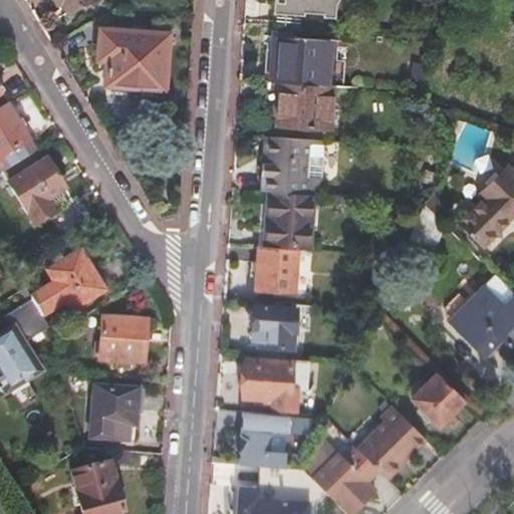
[(86,0),(55,0),(57,4),(62,2),(68,12),(86,0)]
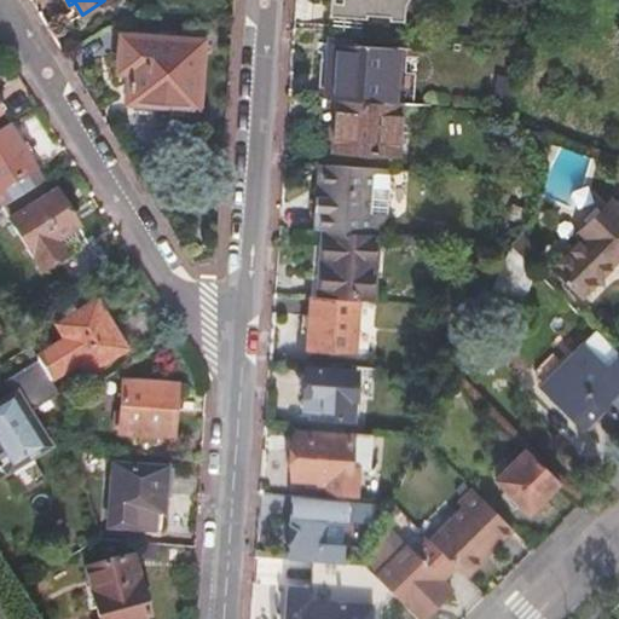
[(345,0),(345,13),(395,16),(397,0),(345,0)]
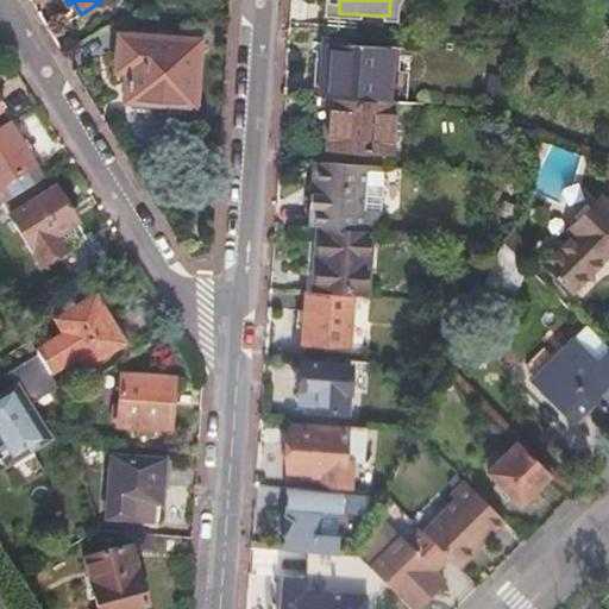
[(125,102),(195,107),(199,39),(119,33),(115,71),(126,73),(125,102)]
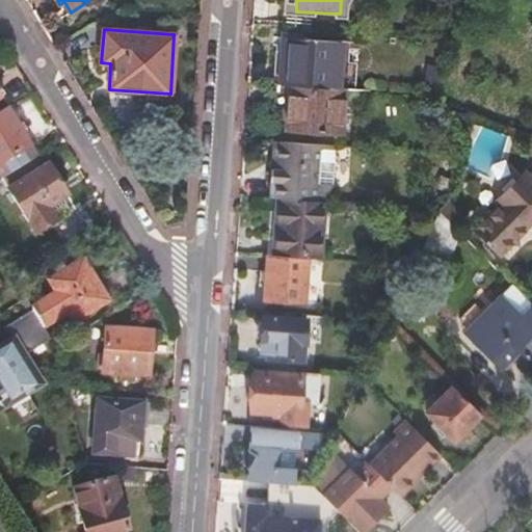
[(284,36),(281,85),(289,85),(338,88),(341,41),(284,36)]
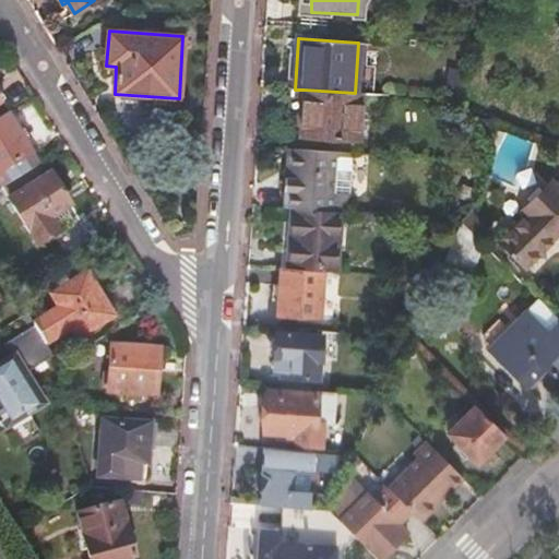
[(355,93),(304,90),(299,134),(361,139),(365,94),(355,93)]
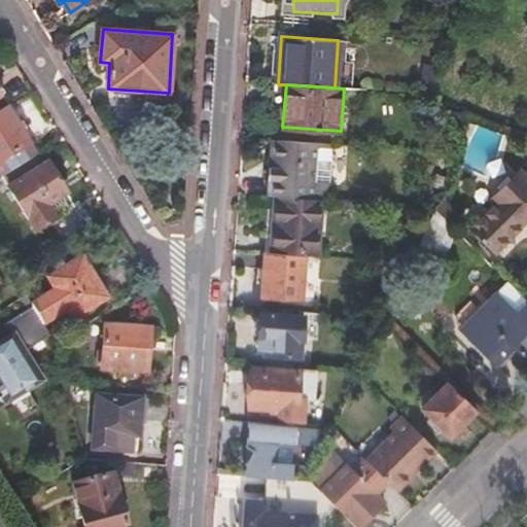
[(36,156),(7,107),(0,111),(0,174),(2,177),(6,174),(34,159),(36,156)]
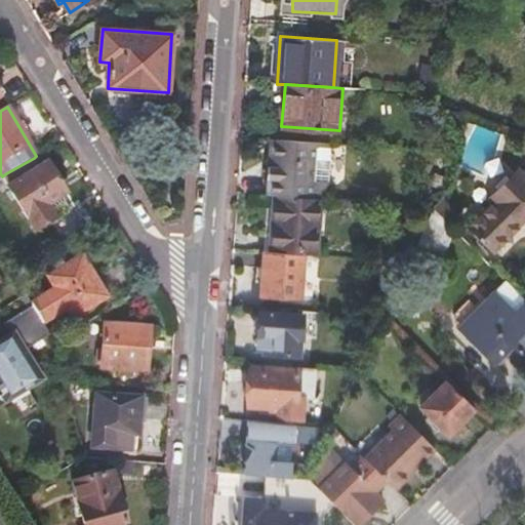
[(309,143),(276,139),(274,166),(268,167),(268,178),(273,178),(273,195),(319,199),(321,180),(306,179),(309,143)]
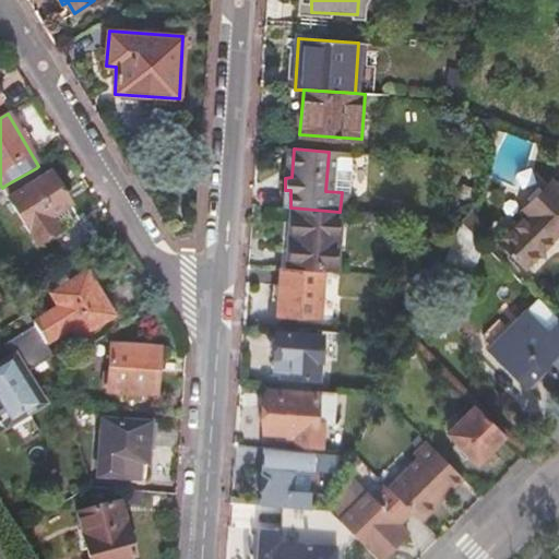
[(345,153),(329,152),(325,191),(342,192),(345,153)]
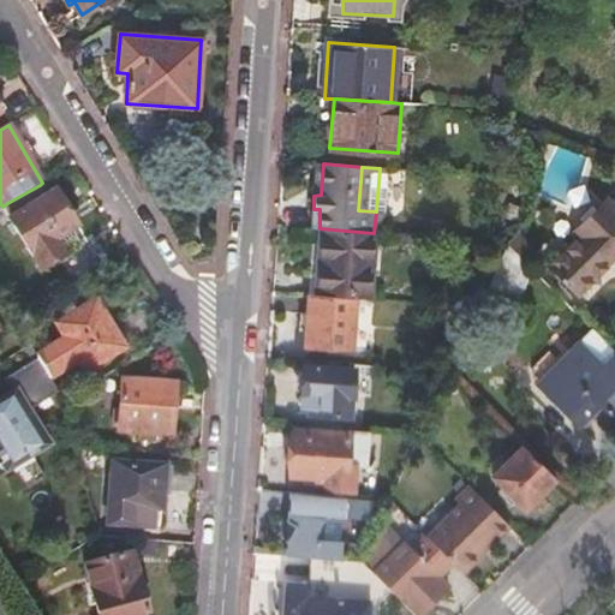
[(47,196),(40,185),(7,203),(15,216),(10,219),(40,270),(82,245),(75,231),(79,227),(57,190),(47,196)]
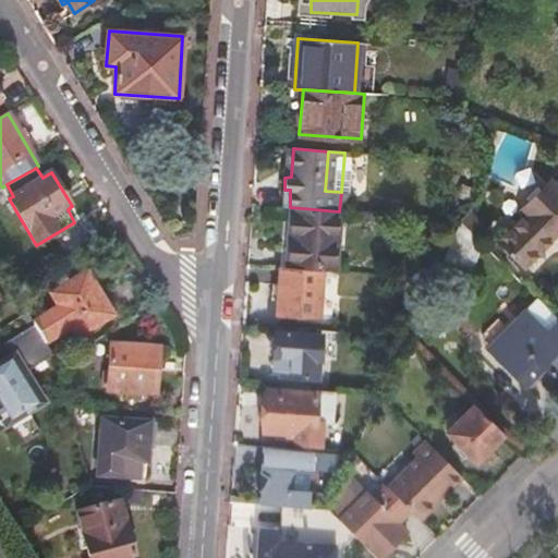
[(496,239),(523,268),(557,234),(557,182),(554,177),(517,211),(520,215),(496,239)]
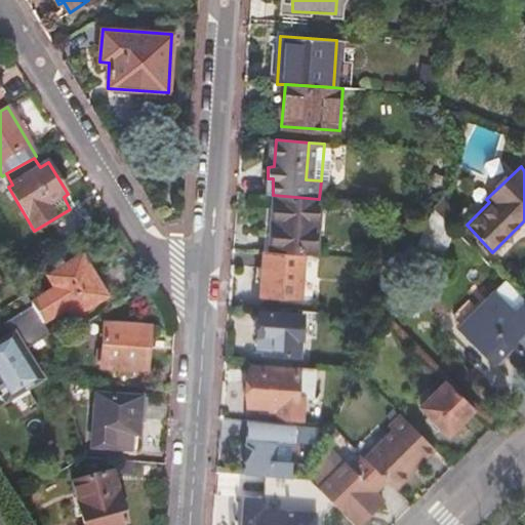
[(438,198),(447,179),(436,174),(428,192),(438,198)]
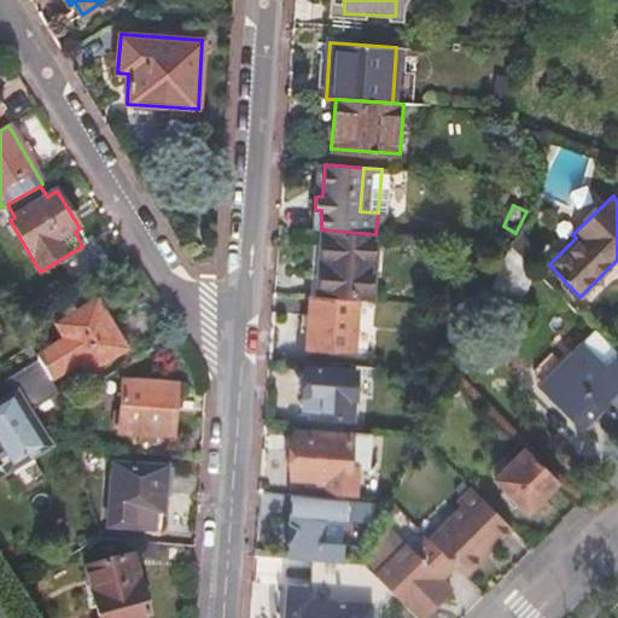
[(375,234),(321,229),(316,296),(359,299),(371,299),(375,234)]
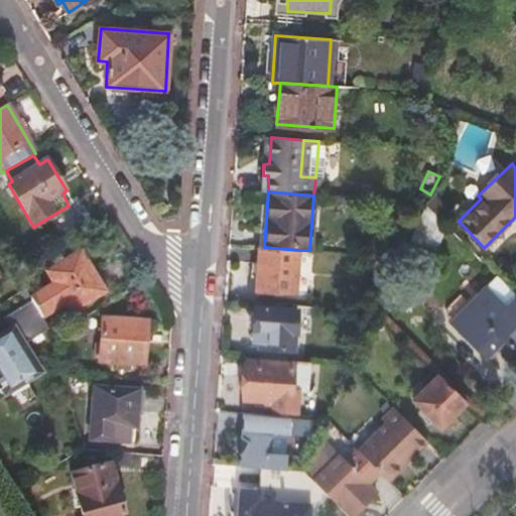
[(444,224),(426,204),(411,238),(434,248),(444,224)]
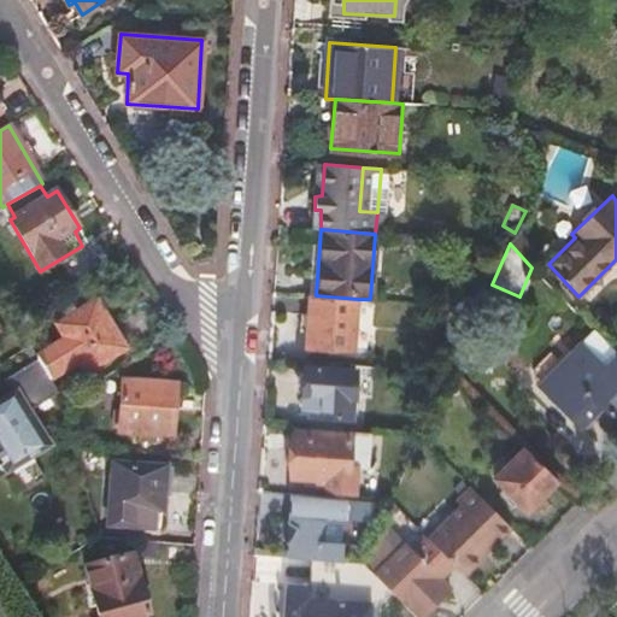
[(316,295),(310,294),(305,346),(344,350),(354,350),(358,299),(316,295)]
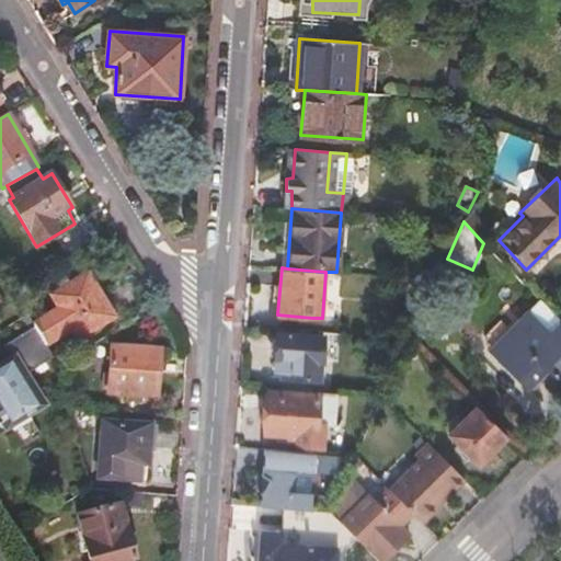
[(58,308),(32,324),(46,346),(71,331),(79,340),(114,318),(88,274),(52,296),(58,308)]
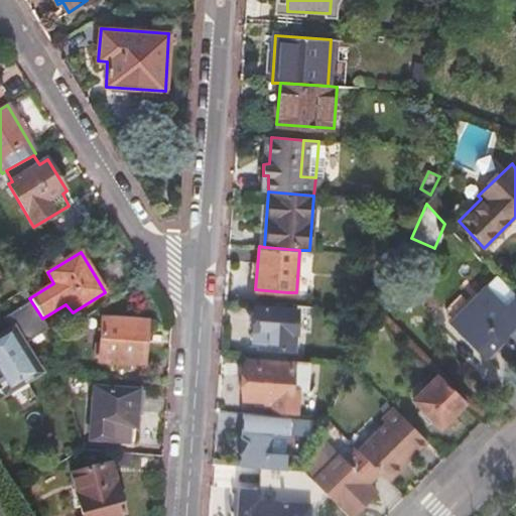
[(515,350),(515,293),(497,275),(452,320),(485,355),(503,337),(515,350)]
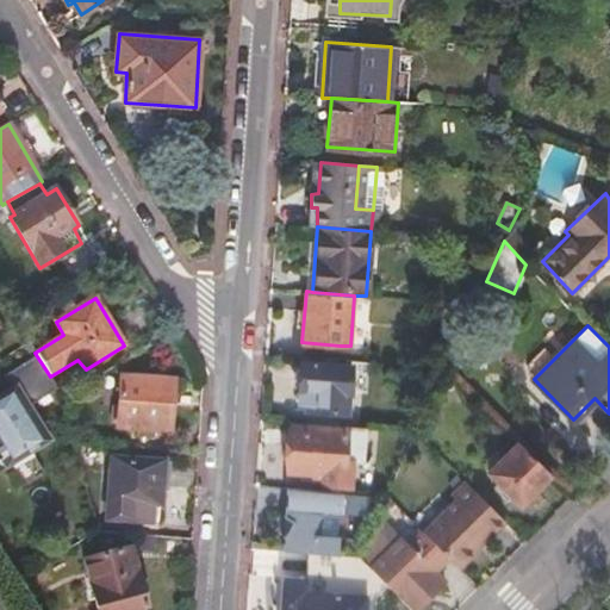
[(305,409),(348,412),(352,361),(302,358),(299,402),(305,402),(305,409)]
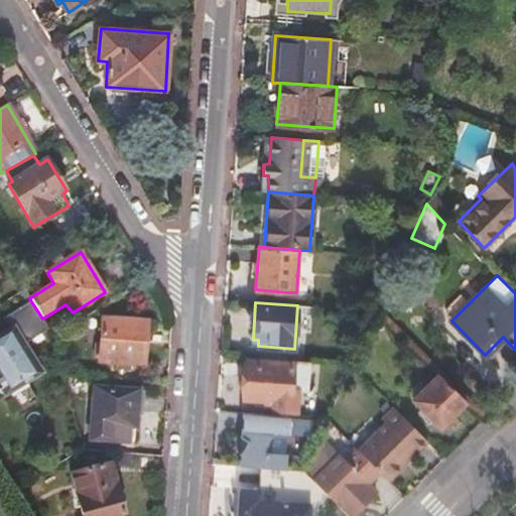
[(104,317),(102,341),(101,361),(101,362),(114,363),(114,371),(131,372),(131,365),(145,365),(149,320),(104,317)]
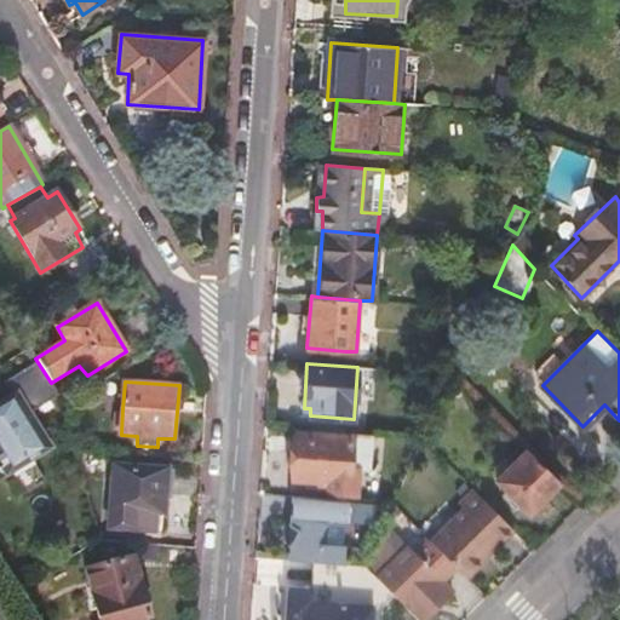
[(0,466),(6,476),(52,448),(18,392),(0,402),(0,466)]
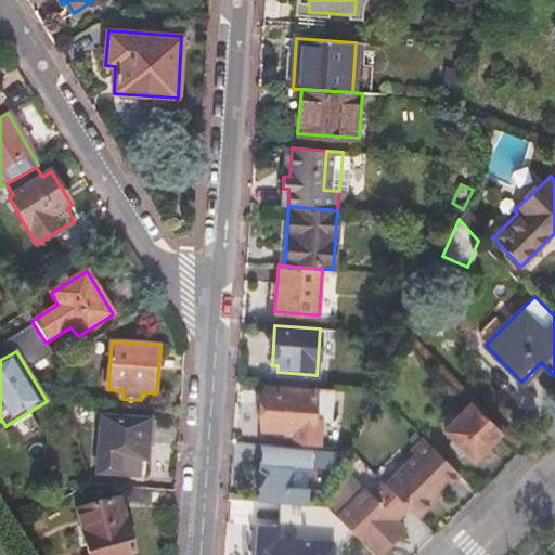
[(314,416),(315,390),(265,386),(261,428),(293,431),(292,440),(321,442),(322,417),(314,416)]
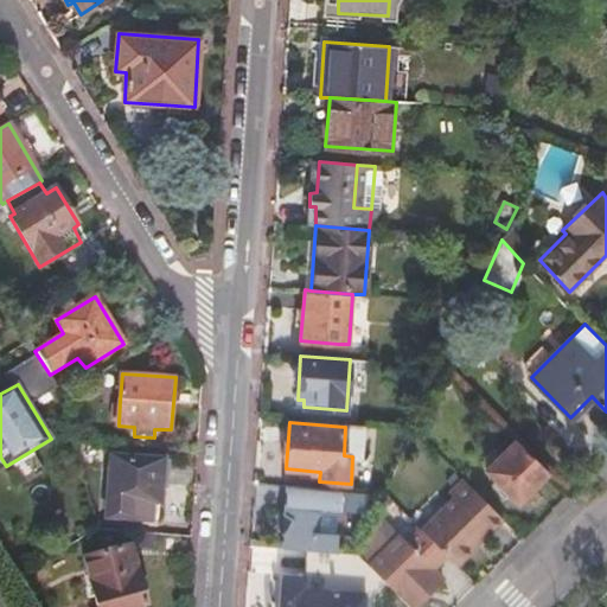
[(366,425),(345,423),(345,427),(344,455),(352,457),(365,457),(366,425)]
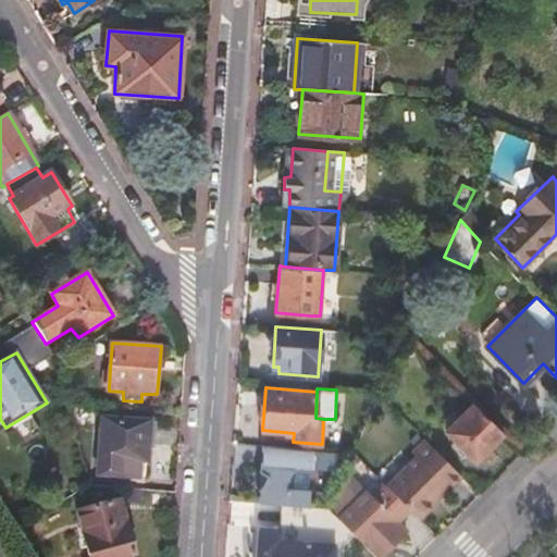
[(474,460),(503,433),(473,404),(446,431),(474,460)]
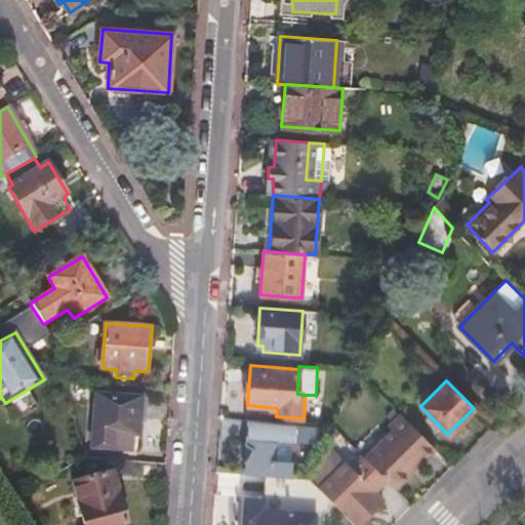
[(139,434),(143,398),(97,394),(92,447),(114,449),(131,450),(132,434),(139,434)]
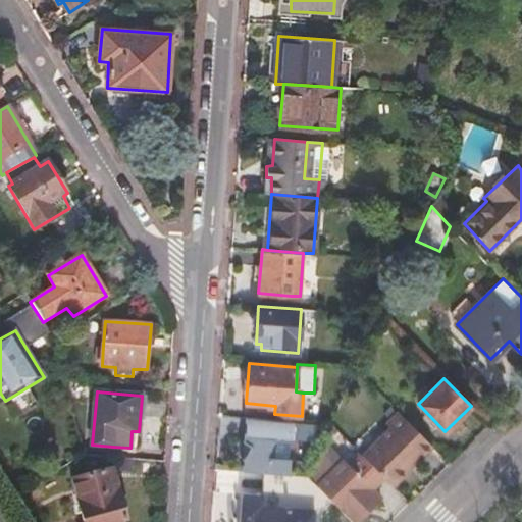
[(383,476),(392,484),(409,467),(405,463),(426,440),(398,413),(386,423),(389,427),(363,455),(383,476)]
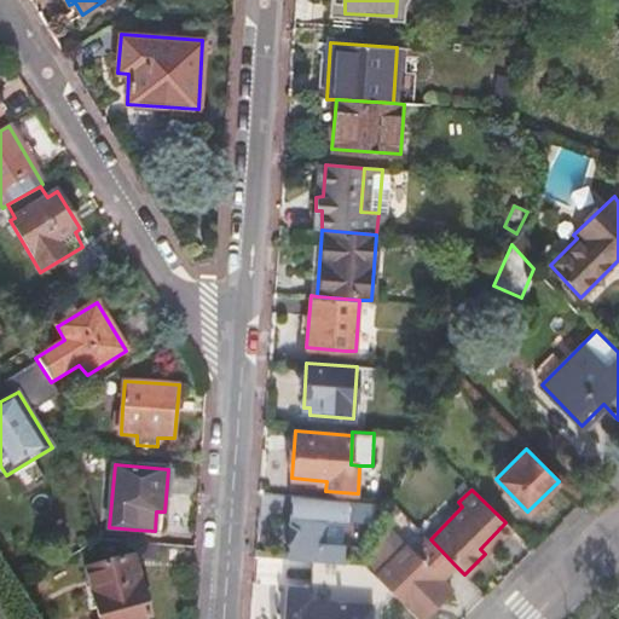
[(335,497),(289,495),(285,539),(331,542),(335,497)]
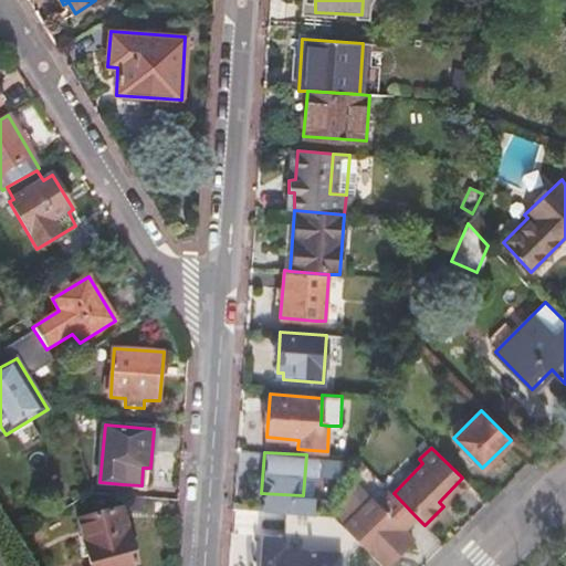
[(443,506),(467,482),(462,478),(439,502),(443,506)]
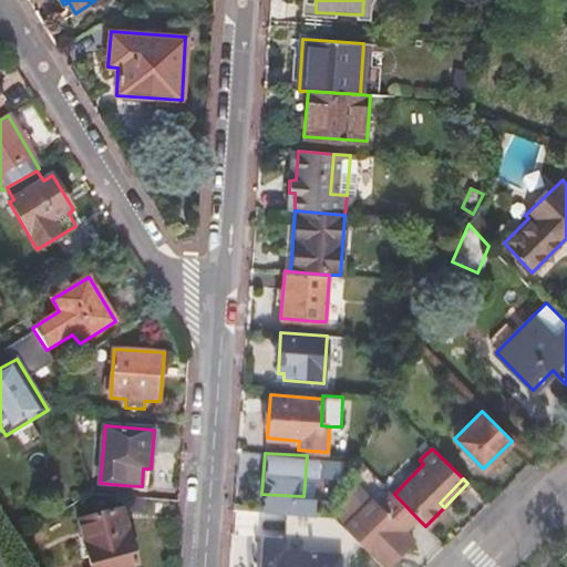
[(343,527),(383,566),(385,566),(413,538),(404,529),(416,517),(394,494),(389,488),(375,503),(371,498),(343,527)]
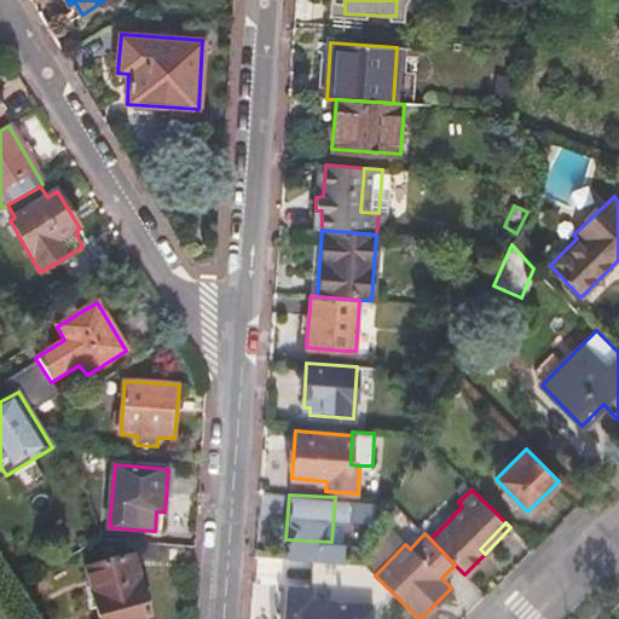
[(353,562),(290,559),(285,618),(369,618),(370,603),(328,600),(328,574),(353,574),(353,562)]
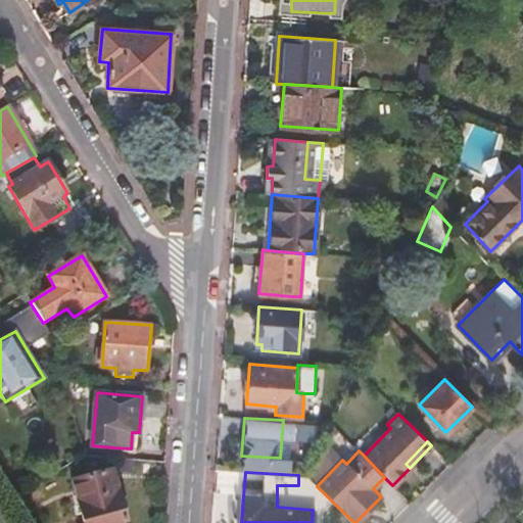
[(85,522),(125,522),(126,522),(113,473),(76,482),(85,522)]
